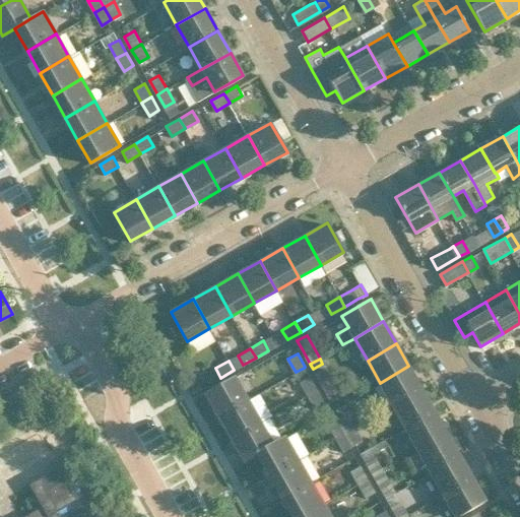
[(421,388),(408,366),(380,383),(393,405),(421,388)]
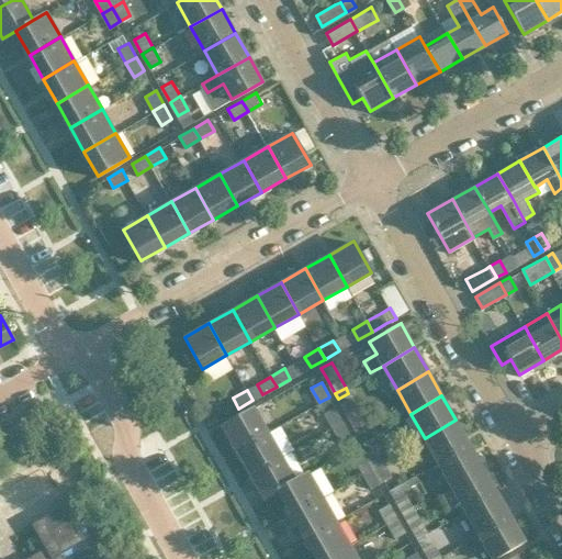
[(340,403),(349,417),(359,411),(351,398),(340,403)]
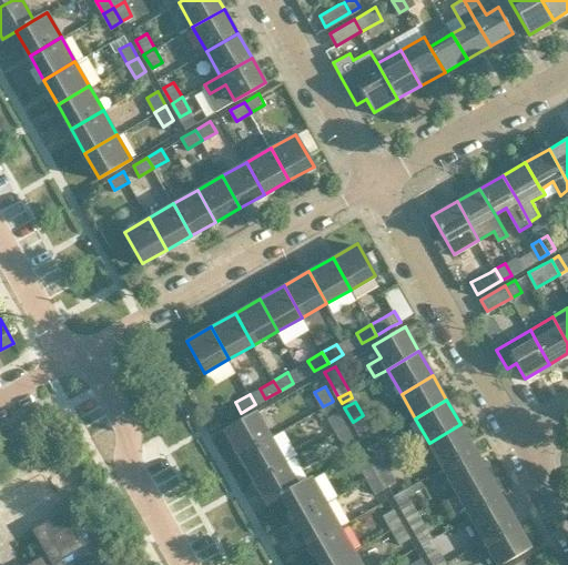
[(328,416),(336,431),(346,425),(338,411),(328,416)]
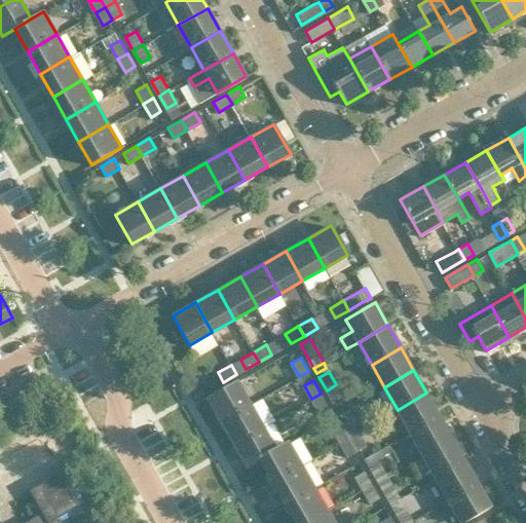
[(208,398),(221,420),(250,404),(237,381),(208,398)]
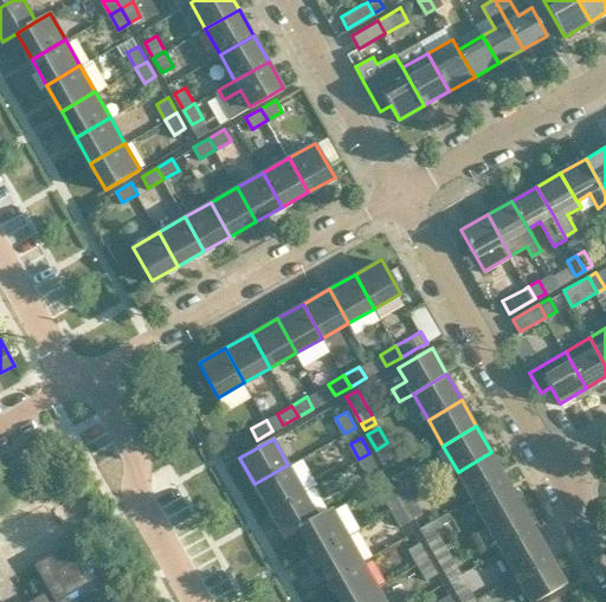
[(395,459),(387,442),(376,450),(385,465),(395,459)]
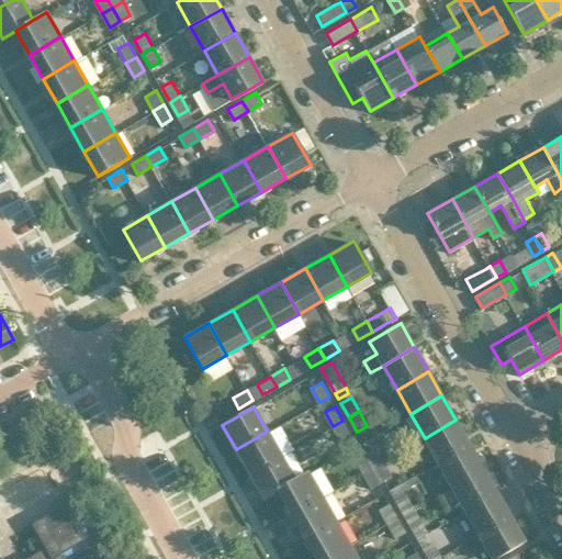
[(456,420),(425,438),(438,462),(470,444),(456,420)]
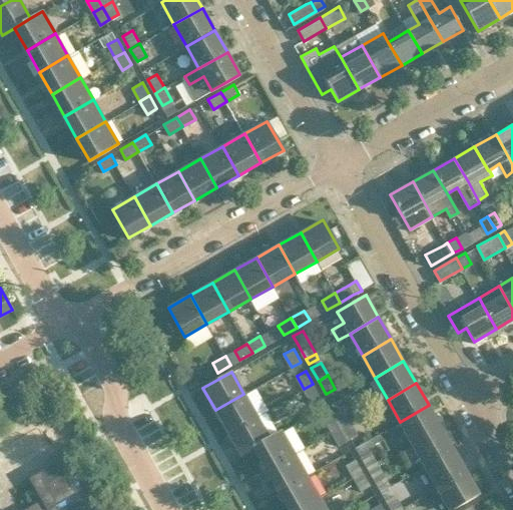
[(321,397),(313,384),(304,389),(311,402),(321,397)]
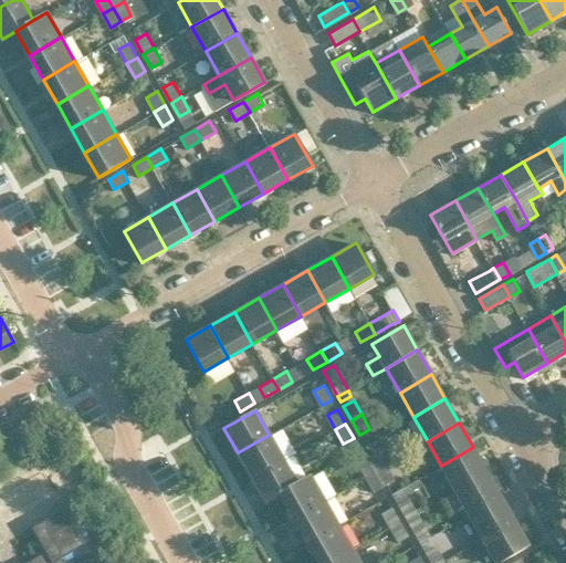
[(269,435),(238,452),(251,477),(283,459),(271,437),(269,435)]
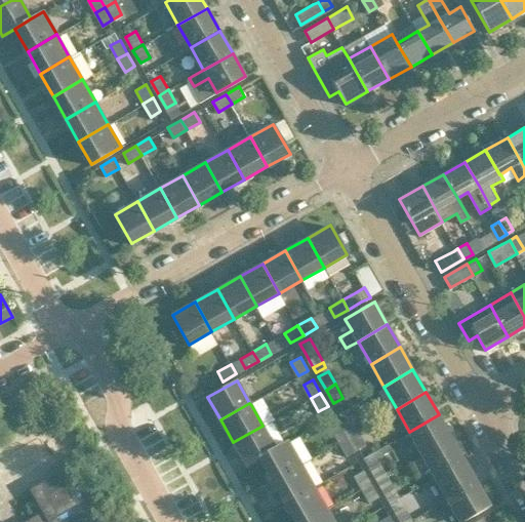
[(451,437),(439,414),(409,432),(422,454),(451,437)]
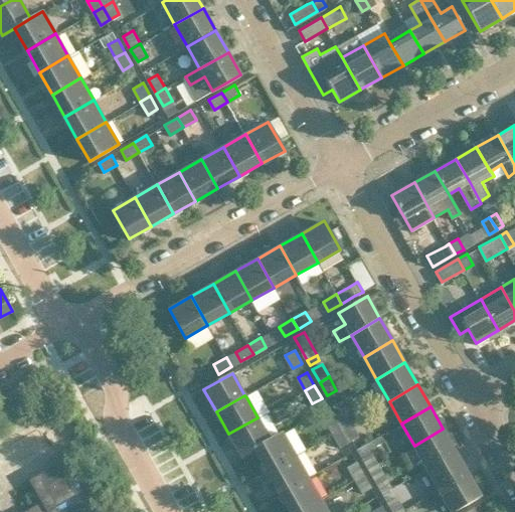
[(343,410),(334,415),(341,428),(350,422),(343,410)]
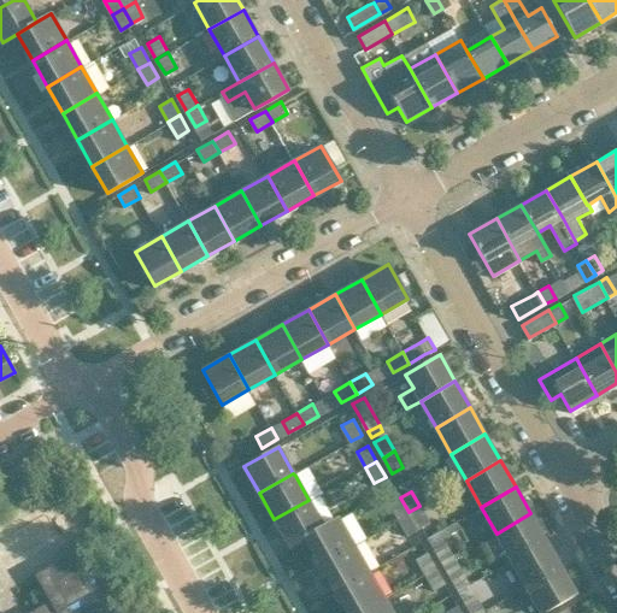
[(389,504),(398,519),(409,512),(400,497),(389,504)]
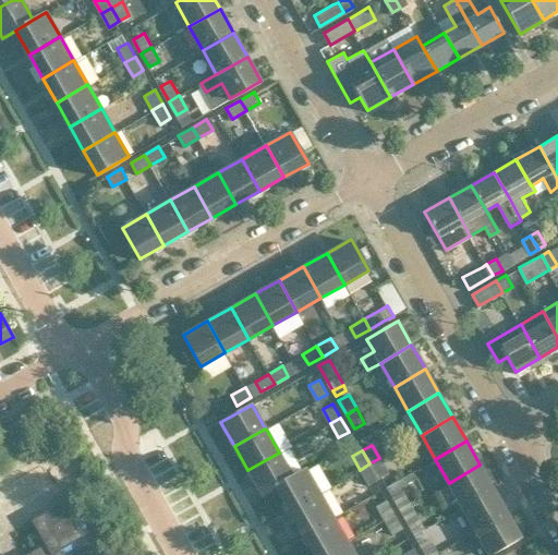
[(262,495),(276,487),(292,477),(279,453),(247,470),(262,495)]
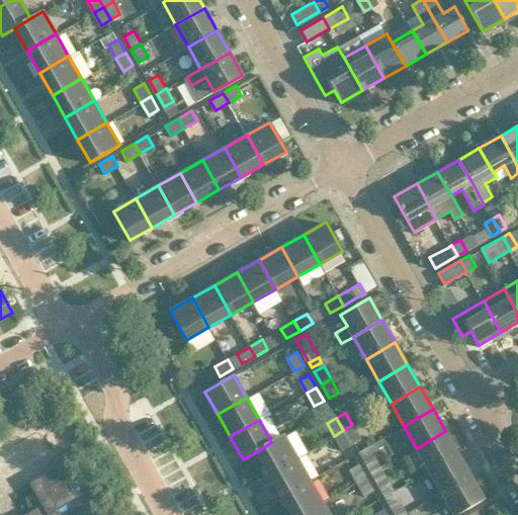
[(352,425),(343,430),(350,443),(360,438),(352,425)]
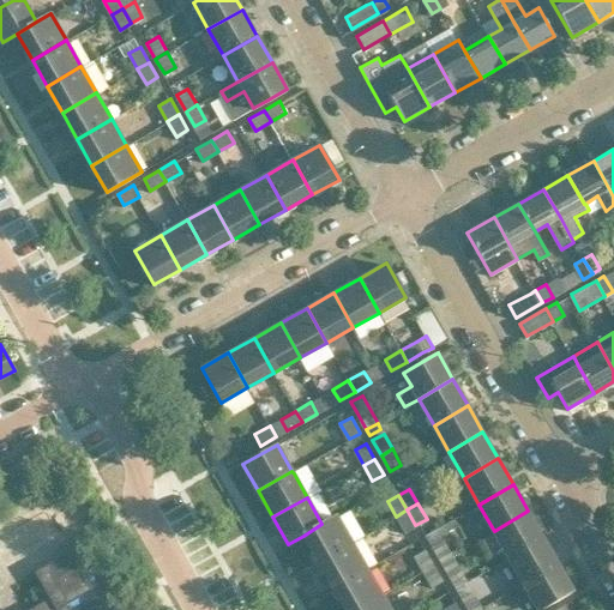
[(407,509),(396,517),(404,532),(415,525),(407,509)]
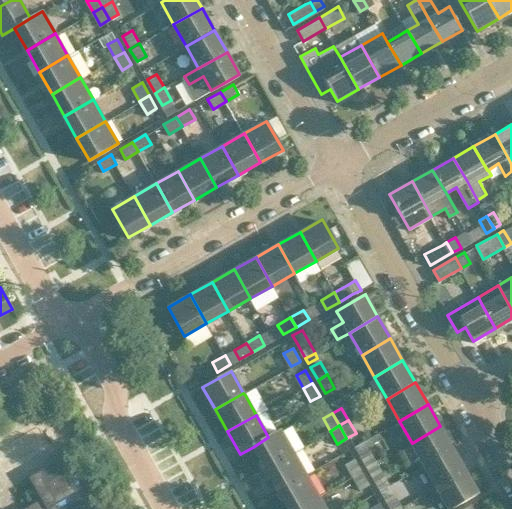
[(412,443),(424,465),(453,448),(440,426),(412,443)]
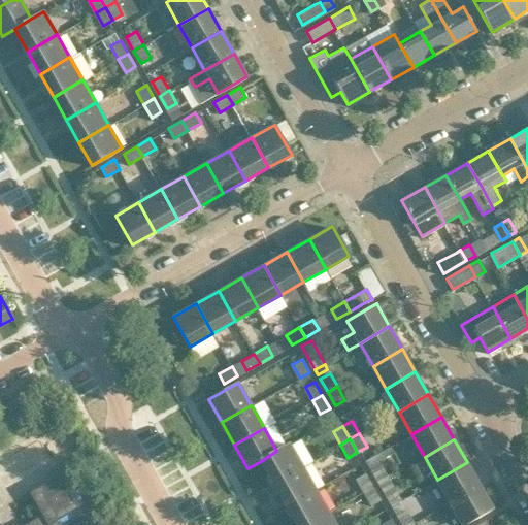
[(290,444),(276,451),(261,461),(272,482),(302,465),(290,444)]
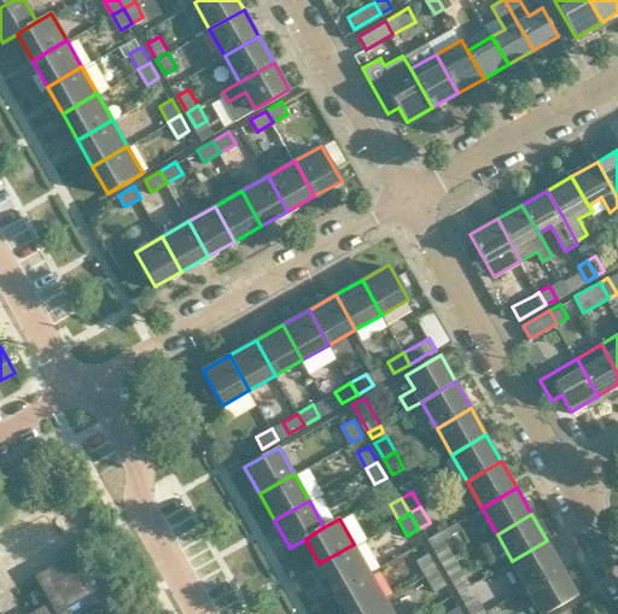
[(454,559),(445,543),(443,538),(461,528),(456,521),(427,538),(443,565),(454,559)]
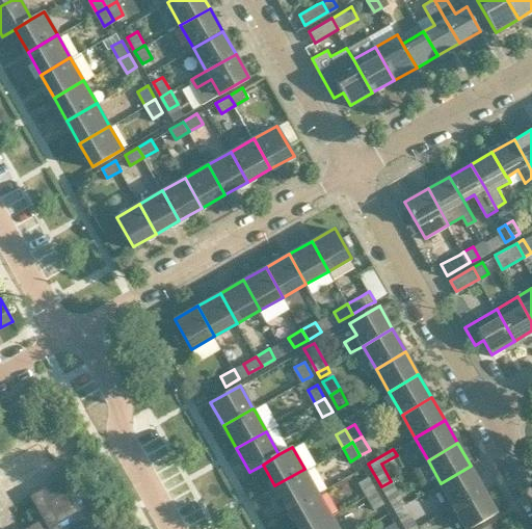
[(483,488),(471,466),(441,483),(454,506),(483,488)]
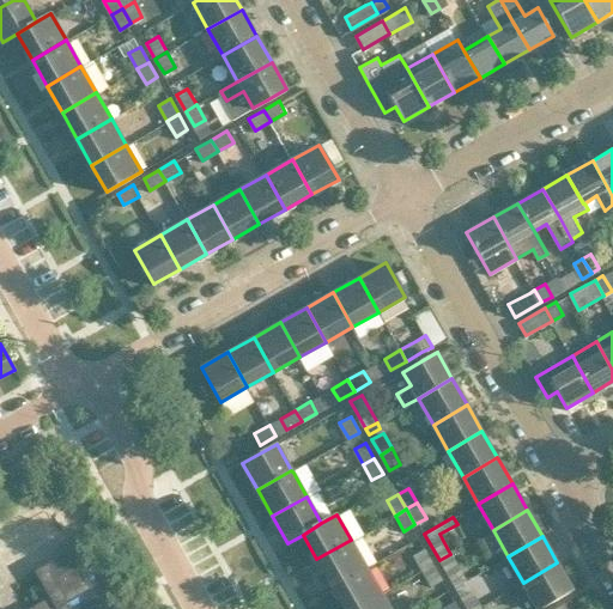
[(365,566),(351,540),(316,559),(332,585),(365,566)]
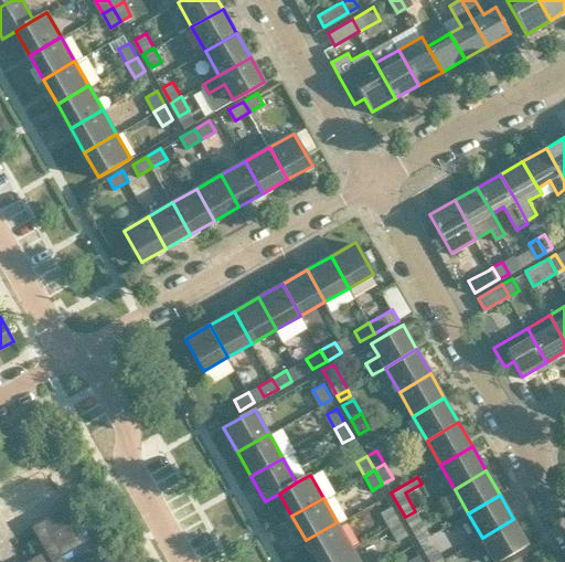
[(381,511),(387,525),(398,519),(391,506),(381,511)]
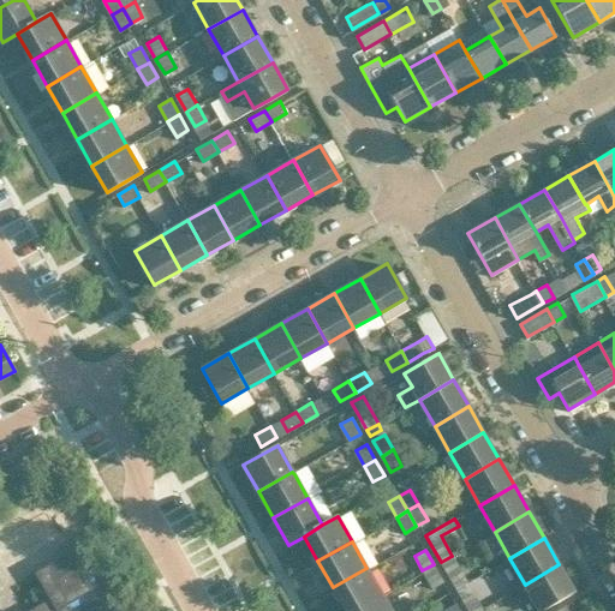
[(69,610),(65,605),(69,603),(69,601),(94,587),(73,552),(69,555),(67,552),(35,571),(49,598),(25,610),(69,610)]
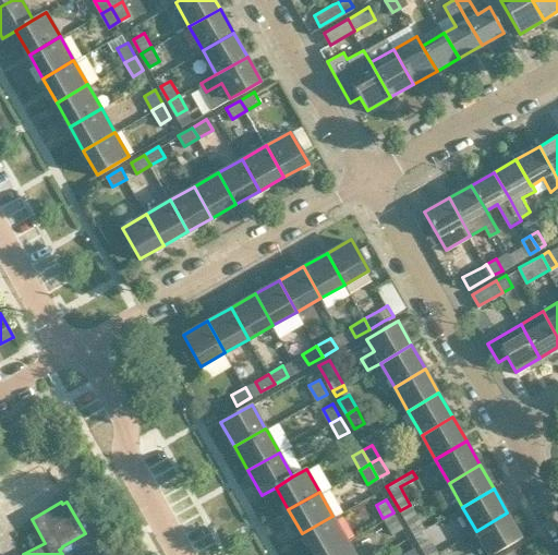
[(410,505),(400,510),(408,525),(417,518),(410,505)]
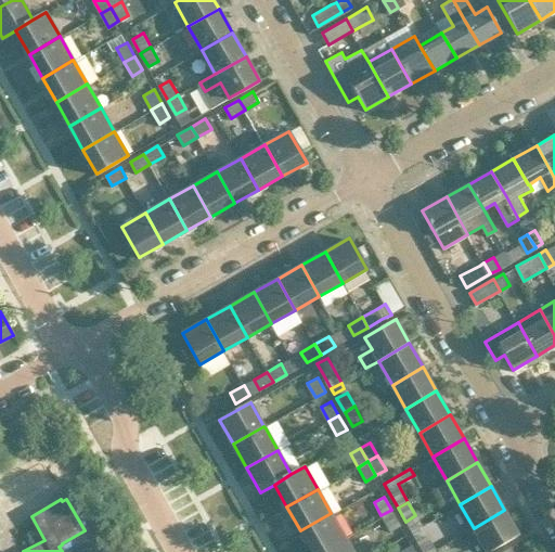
[(400,525),(391,510),(381,515),(389,530),(400,525)]
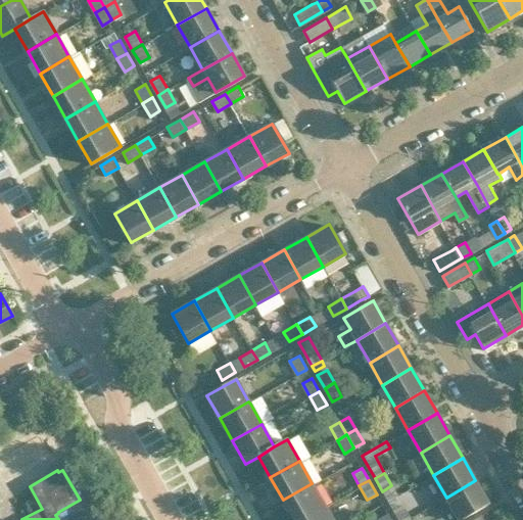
[(459,519),(488,504),(475,480),(446,498),(459,519)]
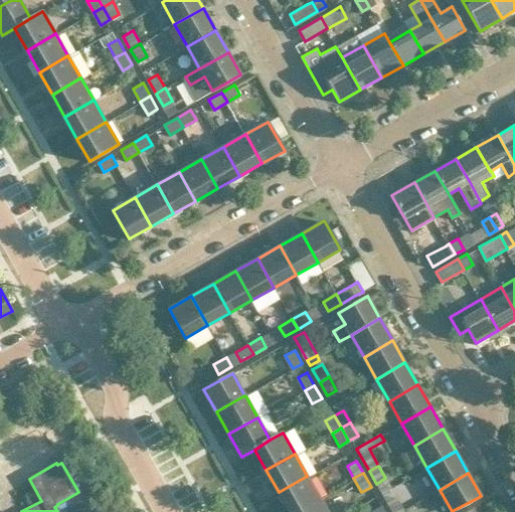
[(95,475),(84,481),(93,496),(104,490),(95,475)]
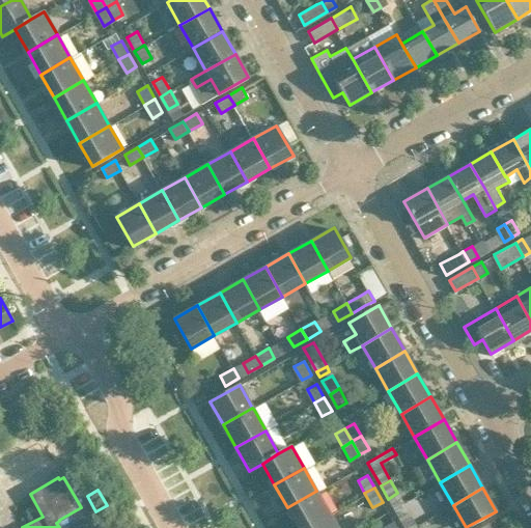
[(301,527),(329,512),(316,491),(287,507),(298,527),(301,527)]
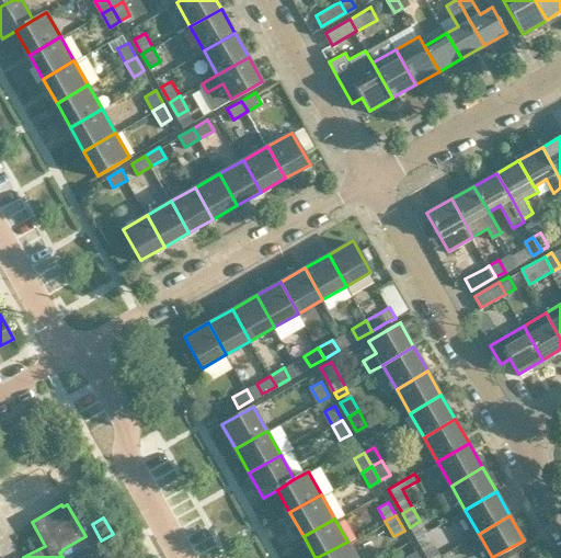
[(421,547),(426,557),(435,557),(439,556),(432,541),(421,547)]
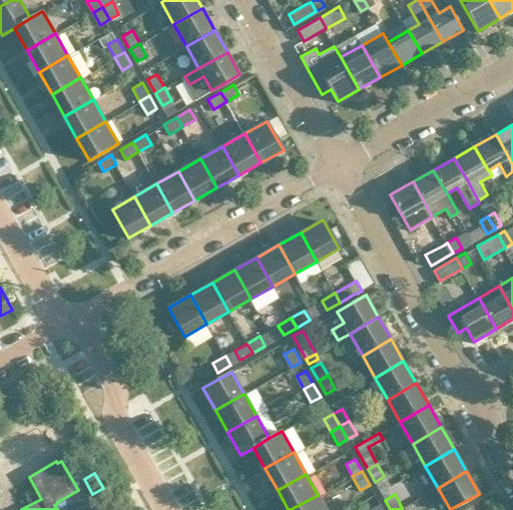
[(326,509),(318,495),(291,509),(326,509)]
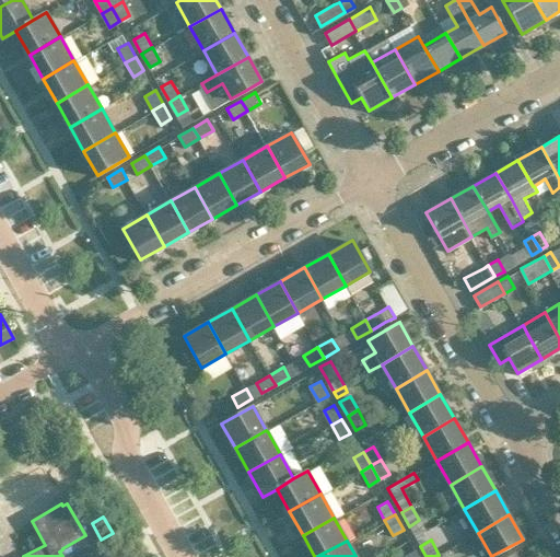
[(404,554),(405,556),(419,556),(415,547),(404,554)]
